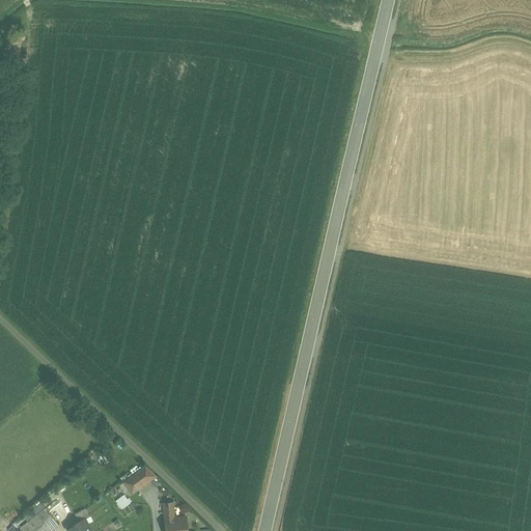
[(146,466),(124,482),(133,494),(158,476),(146,466)]
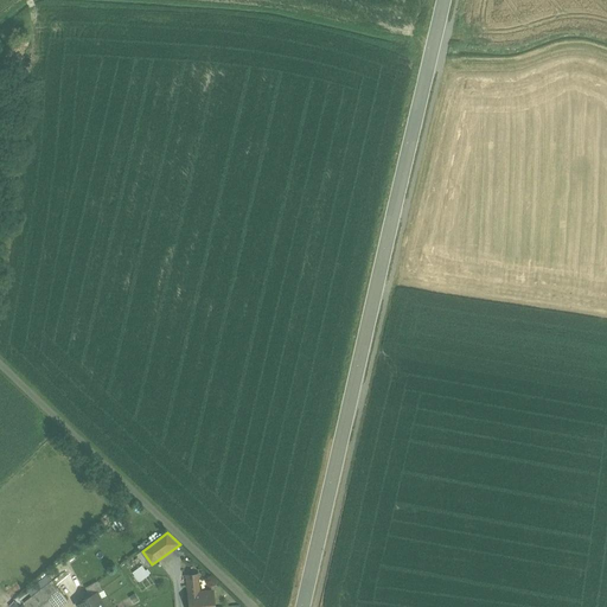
[(133,573),(140,582),(149,575),(142,566),(133,573)]
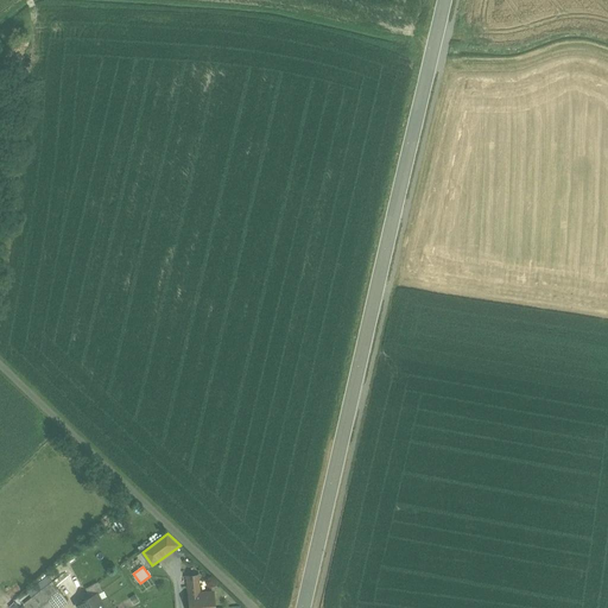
[(201,593),(200,576),(189,576),(187,576),(187,578),(189,578),(191,607),(215,607),(214,591),(201,593)]
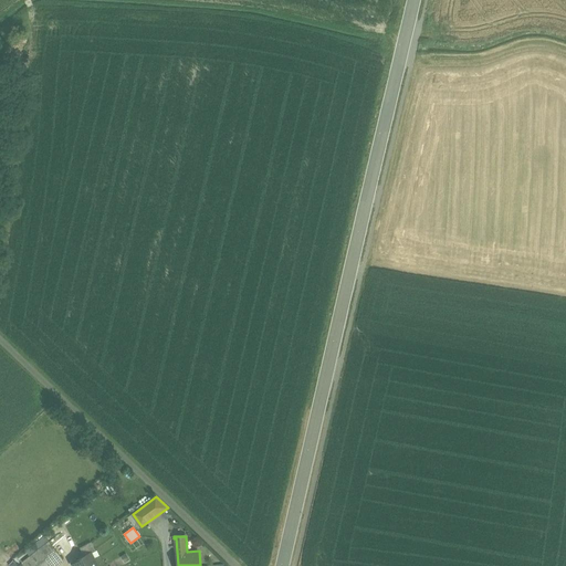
[(50,542),(24,562),(27,565),(54,565),(64,559),(50,542)]
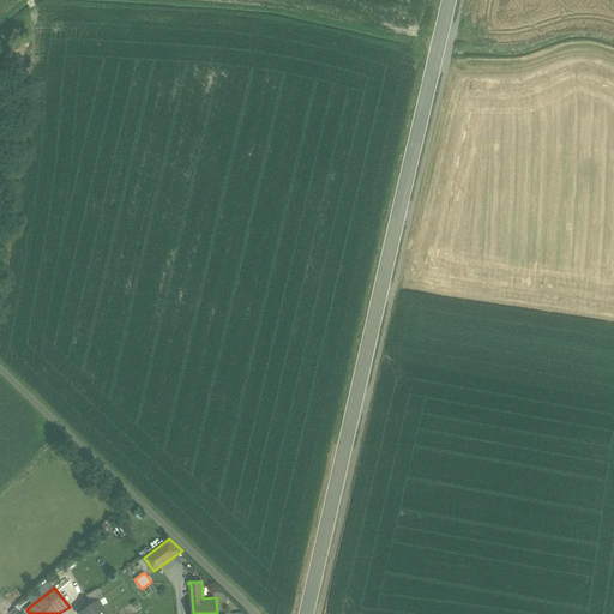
[(106,613),(100,600),(80,611),(82,613),(106,613)]
